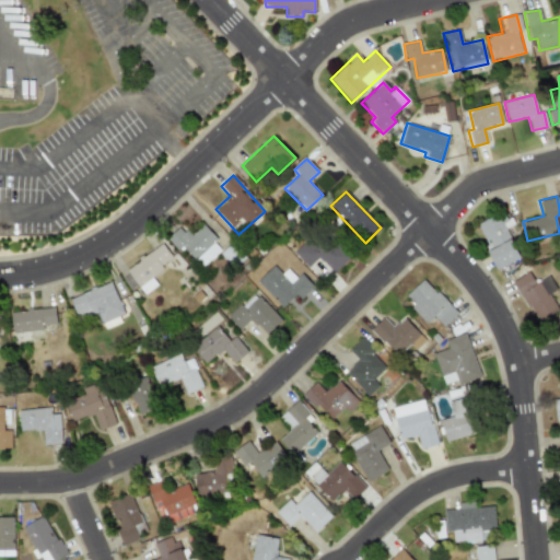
[(497,269),(521,258),(500,213),(476,224),(497,269)]
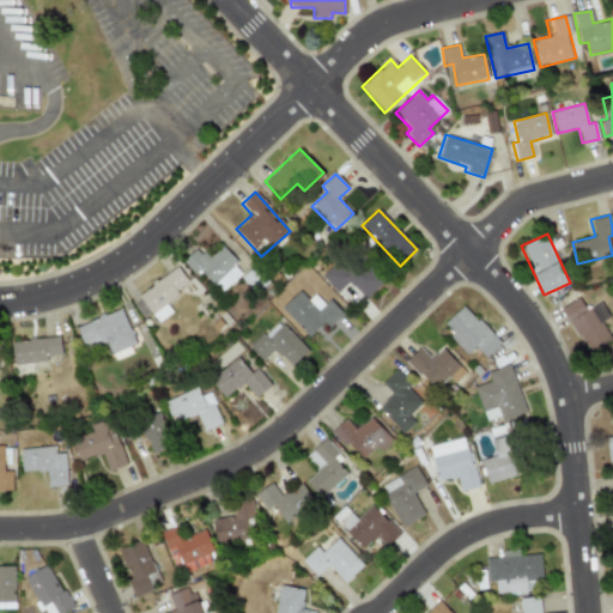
[(220,292),(243,271),(220,247),(206,261),(195,249),(182,261),(195,275),(200,271),(220,292)]
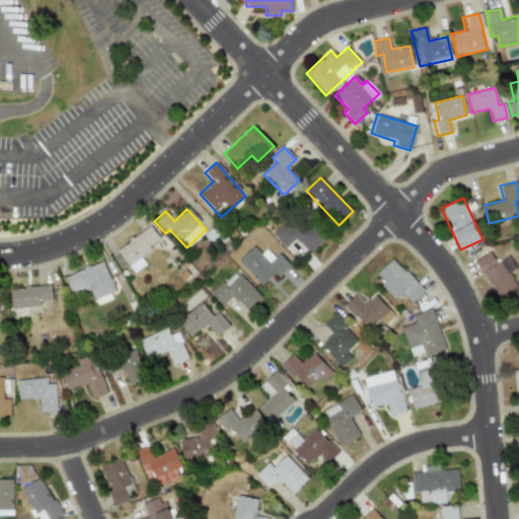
[(272,234),(285,247),(294,238),(308,253),(323,239),(305,220),(297,227),(289,218),(272,234)]
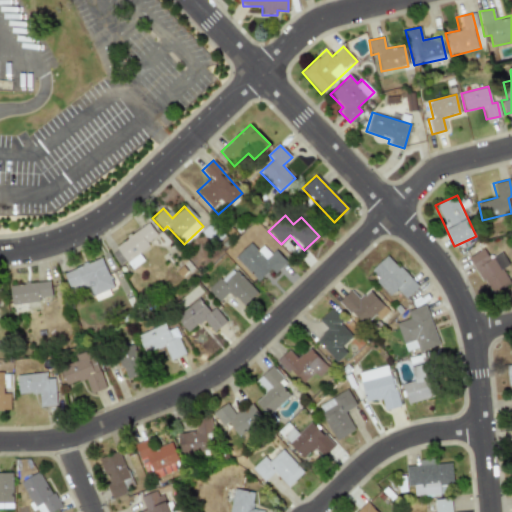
[(157,237),(148,223),(115,246),(131,269),(143,260),(137,251),(157,237)]
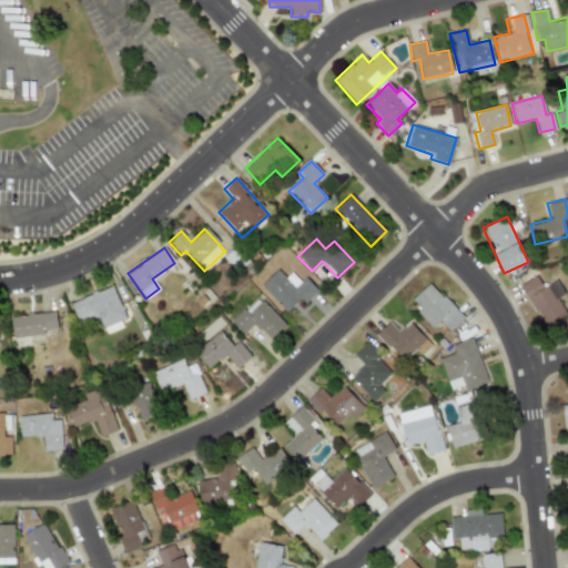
[(285,312),(300,298),(304,303),(317,291),(304,276),(300,281),(291,272),(285,277),(277,270),(260,285),(285,312)]
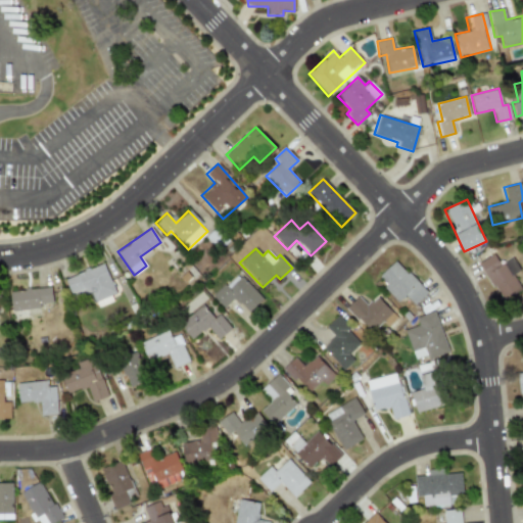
[(502,303),(520,292),(496,252),(478,263),(502,303)]
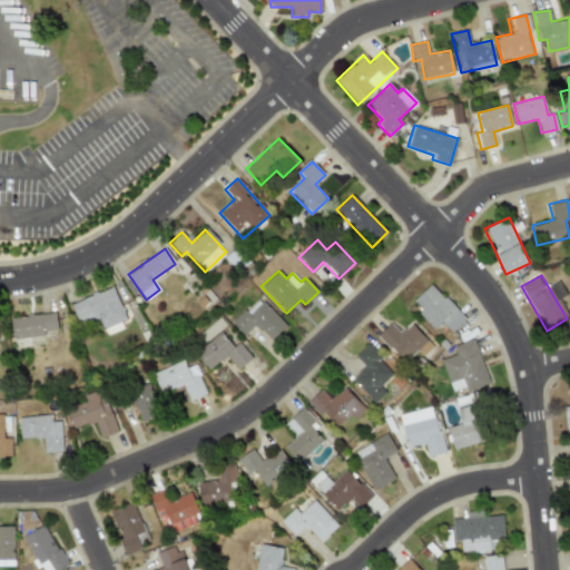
[(411,305),(435,327),(441,322),(452,333),(465,318),(429,284),(411,305)]
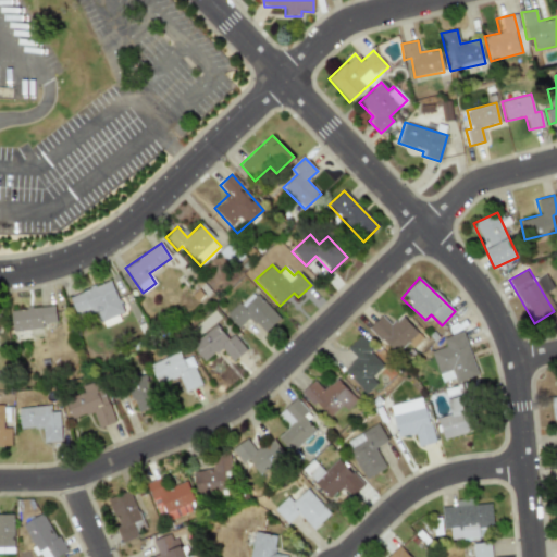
[(69,296),(76,317),(94,310),(98,322),(122,312),(110,281),(69,296)]
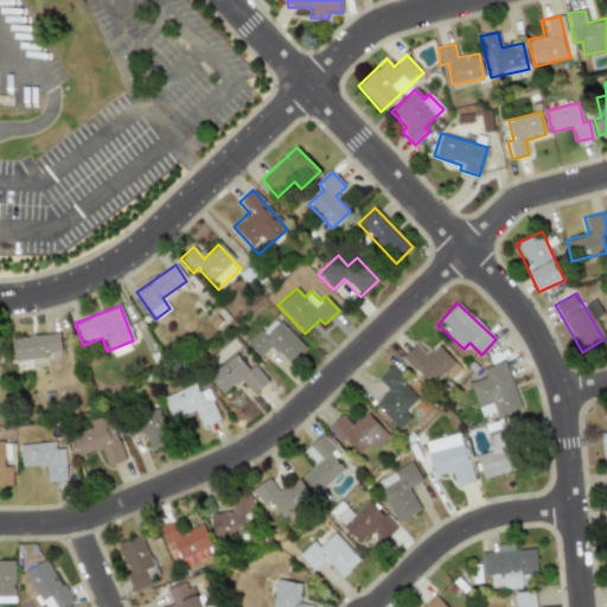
[(247,345),(260,357),(270,345),(289,363),(305,346),(274,317),(247,345)]
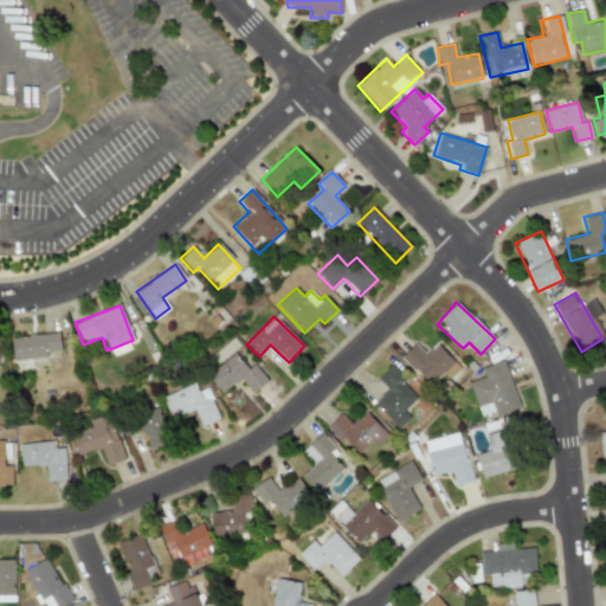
[(11,337),(13,361),(46,356),(46,352),(60,350),(58,333),(11,337)]
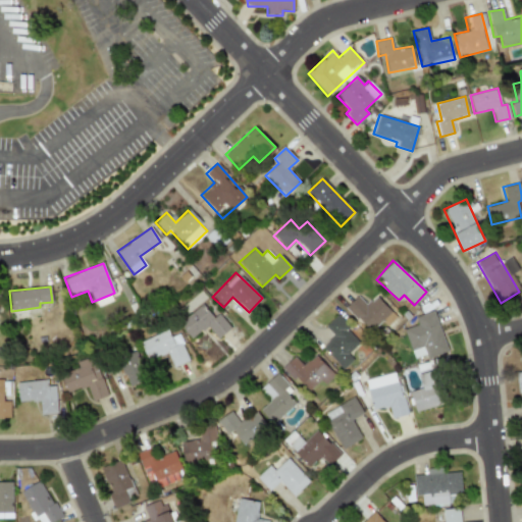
[(368,332),(381,321),(385,326),(396,317),(375,296),(365,305),(357,296),(345,307),(368,332)]
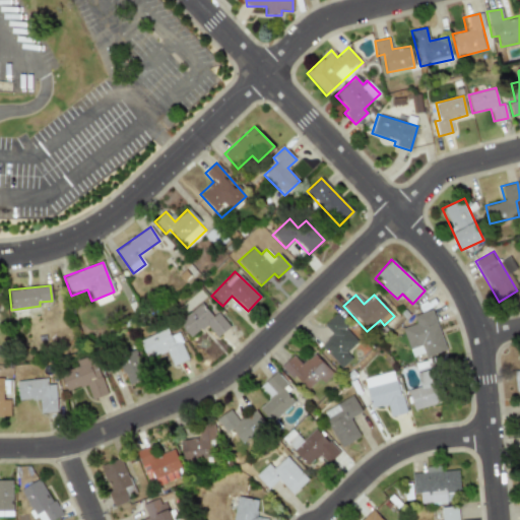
[(216,337),(230,326),(216,313),(211,317),(199,303),(178,323),(191,337),(204,324),(216,337)]
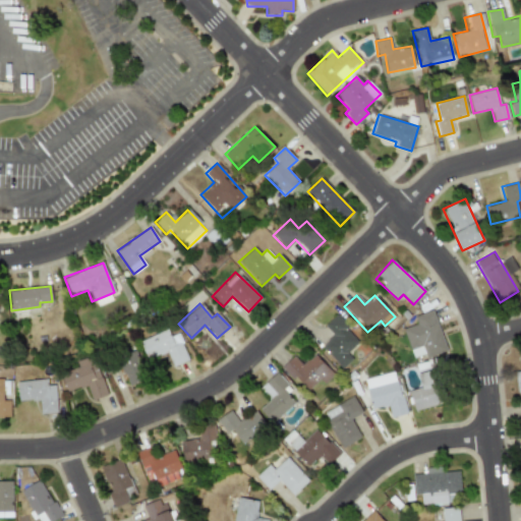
[(402,329),(413,358),(423,354),(425,358),(448,350),(431,309),(413,316),(416,324),(402,329)]
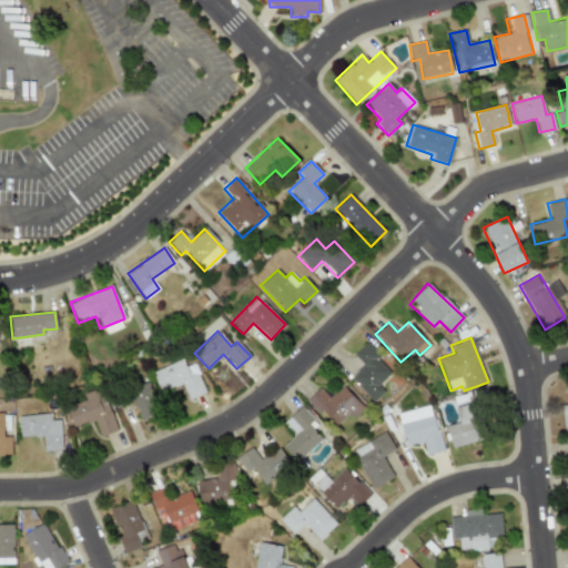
[(372,402),(383,391),(377,385),(392,372),(365,344),(353,355),(363,365),(350,377),(372,402)]
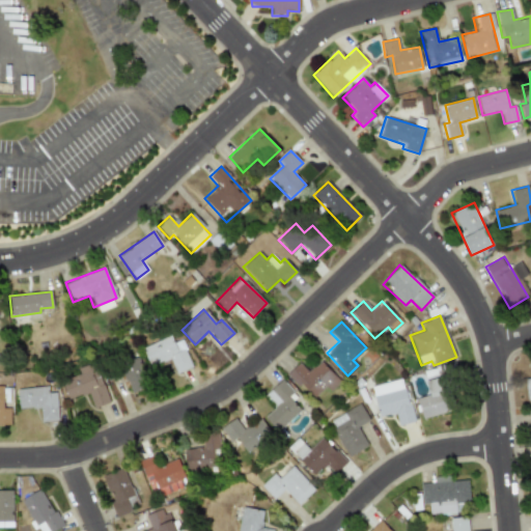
[(141,347),(149,366),(169,358),(175,373),(192,366),(180,339),(173,342),(170,335),(141,347)]
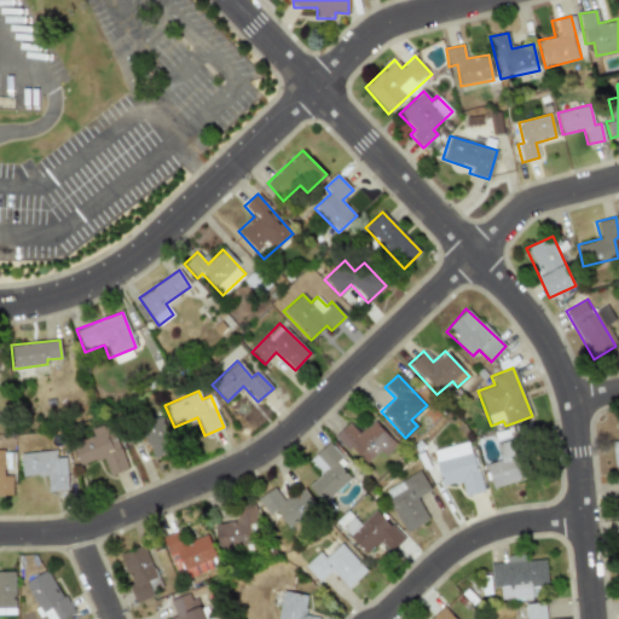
[(172,452),(163,416),(140,421),(149,457),(172,452)]
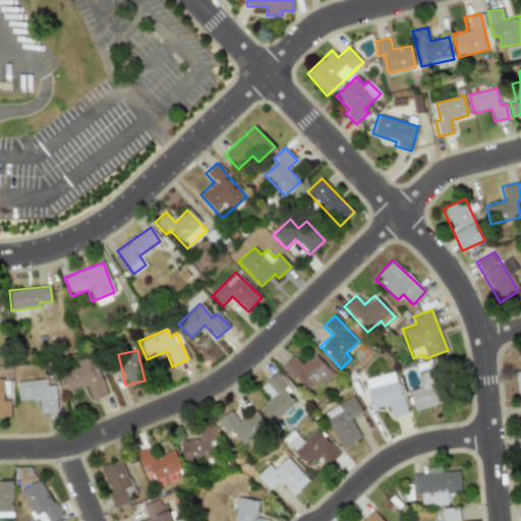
[(301,361),(294,354),(282,366),(305,393),(320,380),(324,383),(333,373),(312,351),(301,361)]
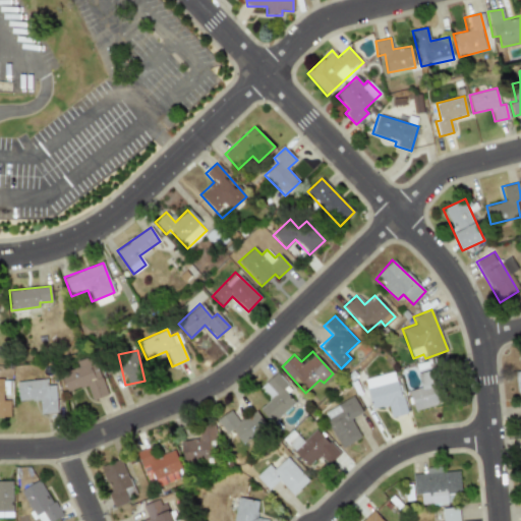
[(107,395),(92,355),(75,361),(77,366),(59,372),(66,392),(85,385),(91,401),(107,395)]
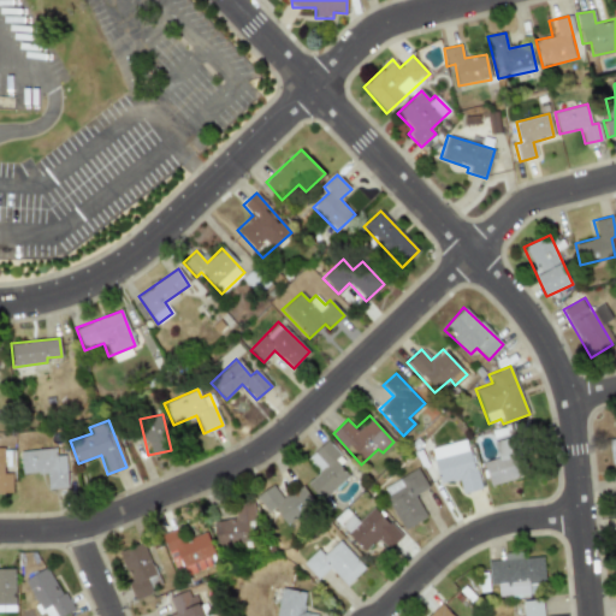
[(496,458),(483,462),(489,485),(525,477),(515,436),(492,442),(496,458)]
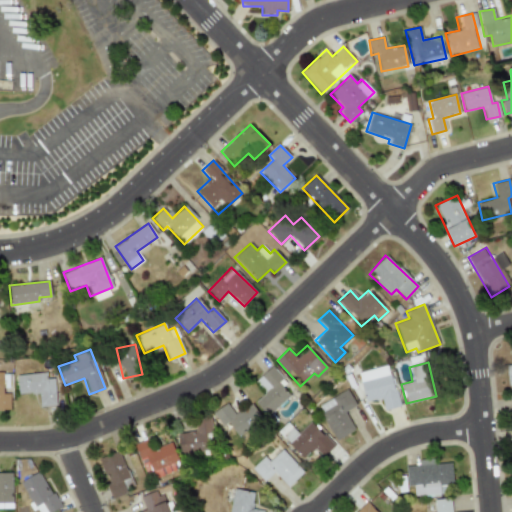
[(357,372),(364,402),(380,398),(383,411),(399,407),(388,365),(357,372)]
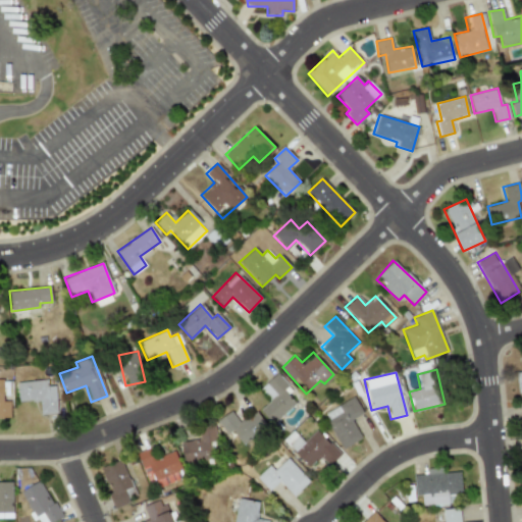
[(259,409),(271,423),(299,401),(277,373),(261,386),(271,400),(259,409)]
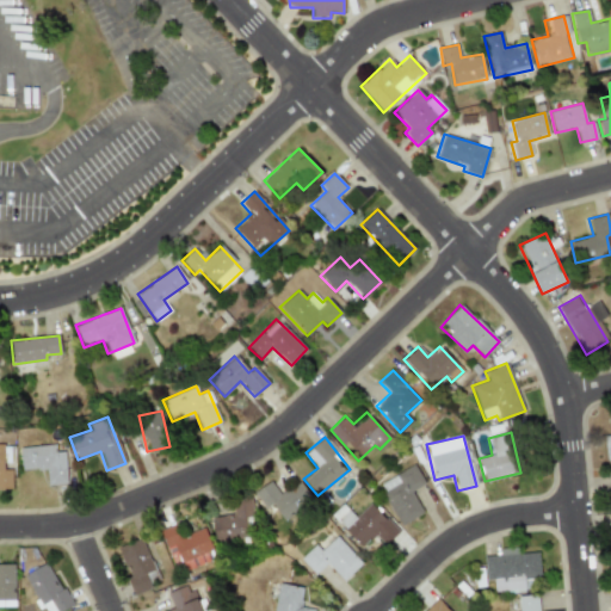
[(0,489),(11,489),(11,469),(2,469),(2,444),(0,444),(0,489)]
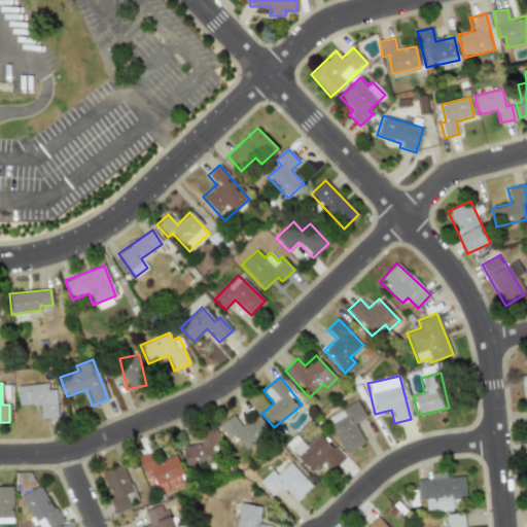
[(18,406),(39,405),(40,418),(57,417),(55,389),(46,390),(46,384),(16,386),(18,406)]
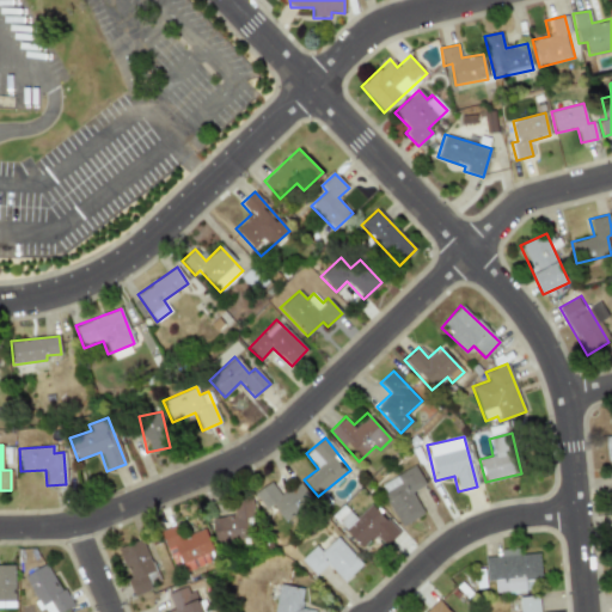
[(378,485),(402,526),(423,513),(411,493),(424,484),(414,465),(378,485)]
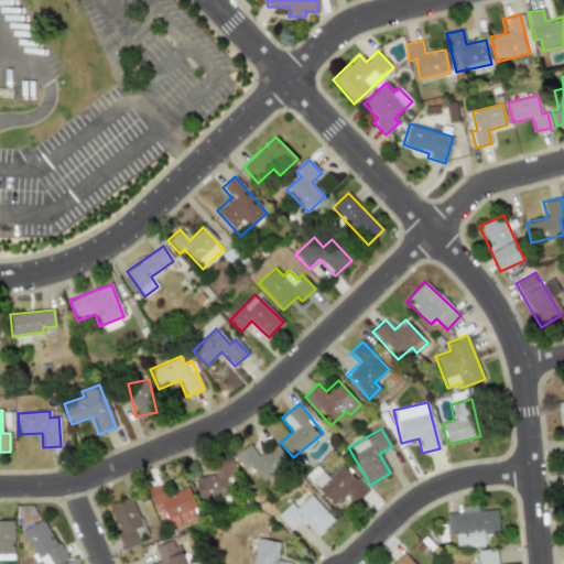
[(243,469),(250,465),(260,480),(278,468),(267,452),(258,457),(249,444),(234,454),(243,469)]
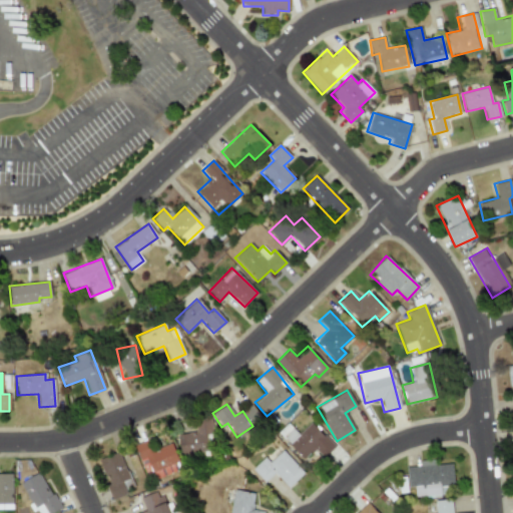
[(179,455),(212,451),(209,418),(193,419),(194,432),(177,434),(179,455)]
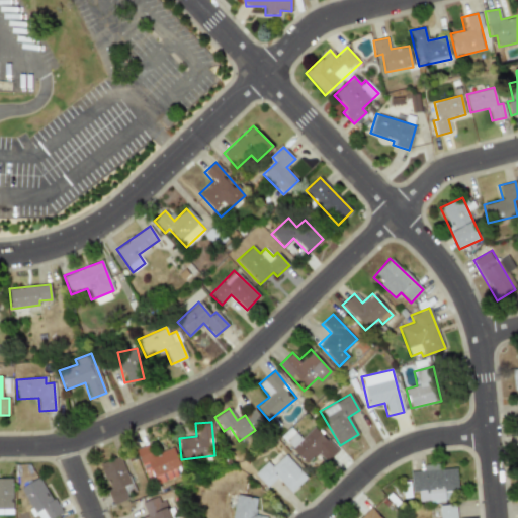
[(337,451),(313,427),(300,439),(290,429),(281,438),(306,463),(317,452),(326,461),(337,451)]
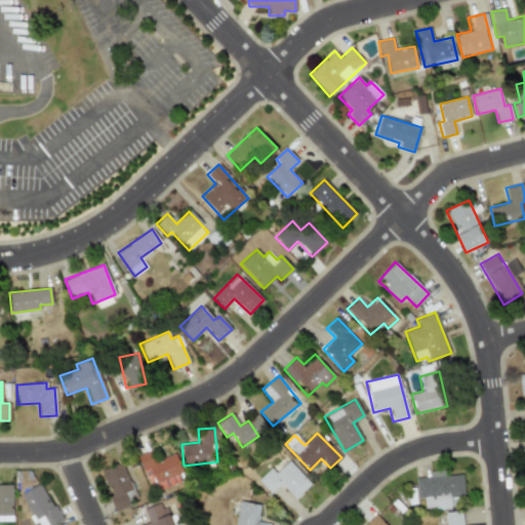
[(274,473),(270,468),(256,480),(270,493),(280,484),(293,499),(310,484),(287,460),(274,473)]
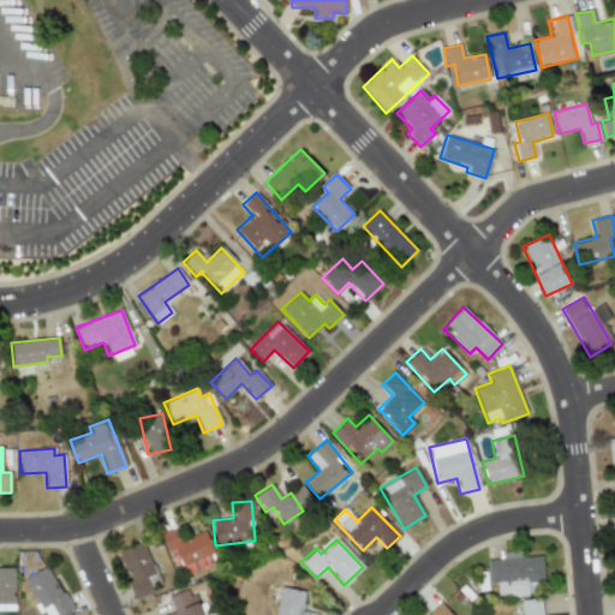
[(151,592),(145,575),(153,573),(143,542),(119,550),(129,580),(127,581),(132,598),(151,592)]
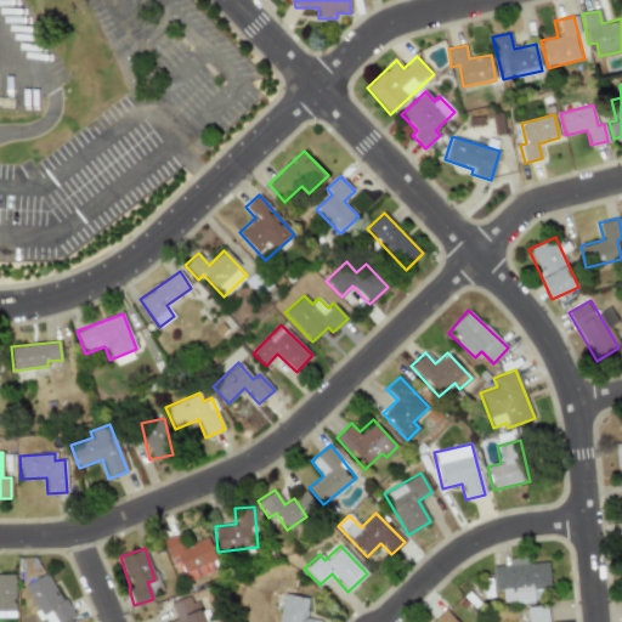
[(548,563),(527,564),(527,558),(507,559),(508,565),(492,566),(493,591),(502,589),(502,603),(535,601),(533,589),(549,588),(548,563)]
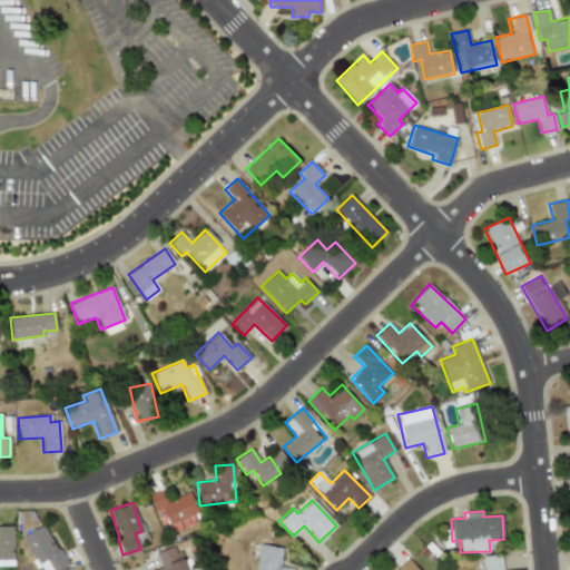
[(57,569),(65,567),(46,524),(21,536),(36,568),(40,567),(41,569),(57,569)]
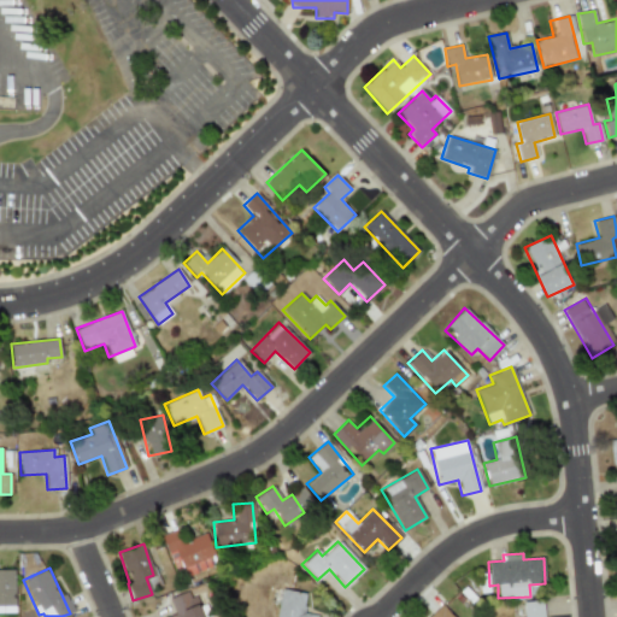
[(0,613),(15,613),(13,569),(0,569),(0,613)]
